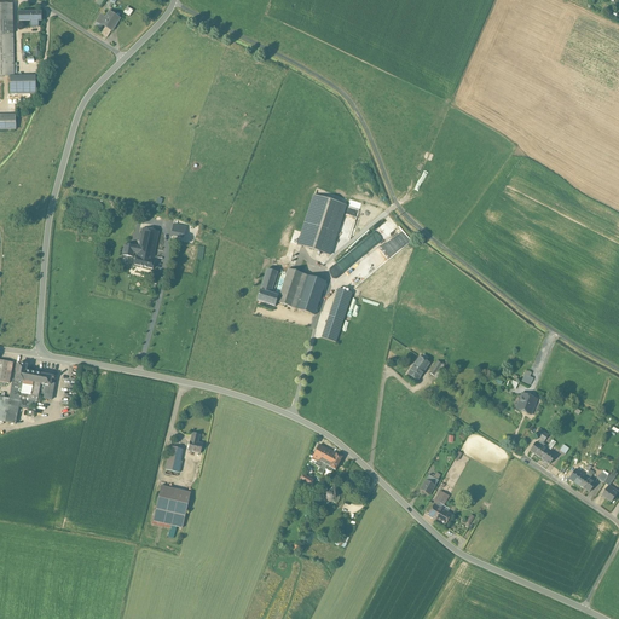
[(12,4),(0,4),(0,76),(10,77),(15,77),(15,76),(12,4)]
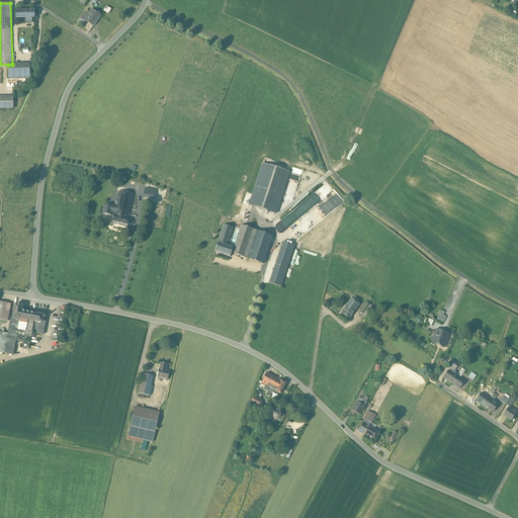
[(100,16),(91,10),(88,15),(85,13),(81,18),(88,23),(93,26),(100,16)]
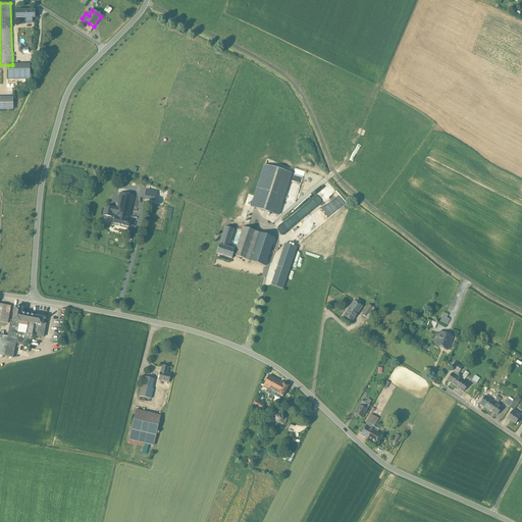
[(35,11),(16,11),(16,17),(18,17),(18,21),(34,21),(33,17),(35,17),(35,11)]
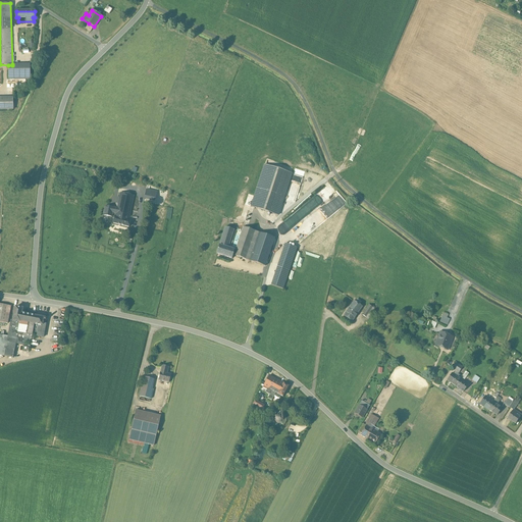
[(94,27),(89,23),(85,29),(90,33),(94,27)]
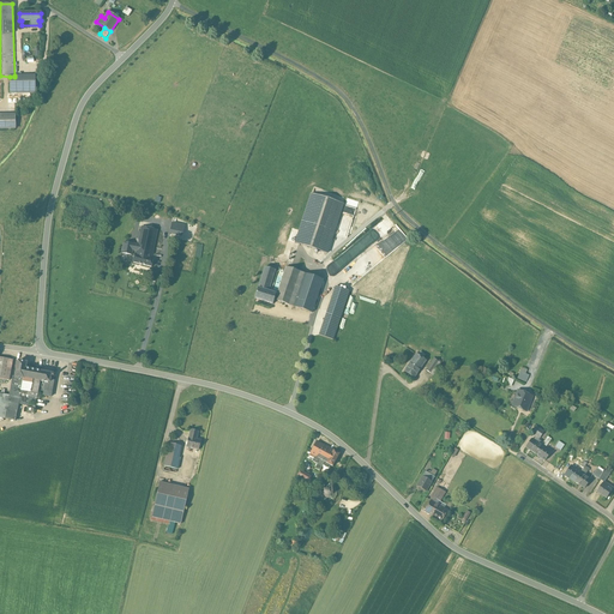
[(35,76),(17,77),(17,94),(35,94),(35,82),(35,76)]
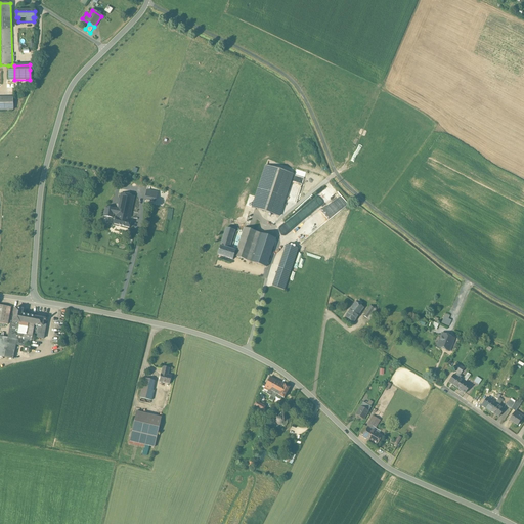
[(13,97),(0,97),(0,110),(13,110),(13,97)]
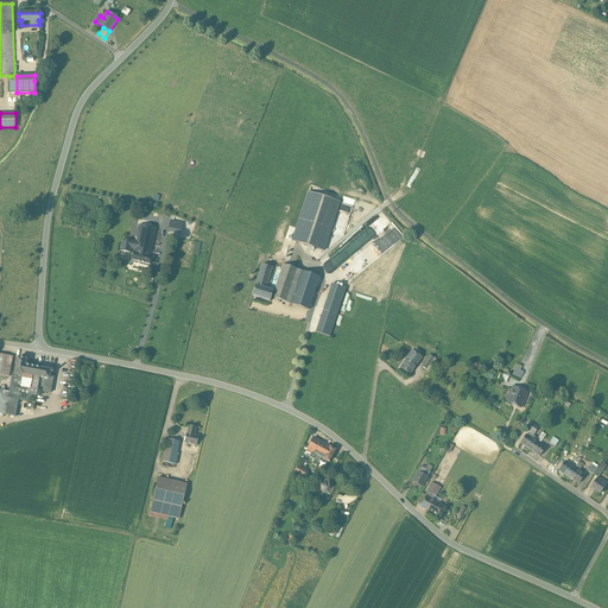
[(340,202),(308,192),(292,241),(324,251),(340,202)]
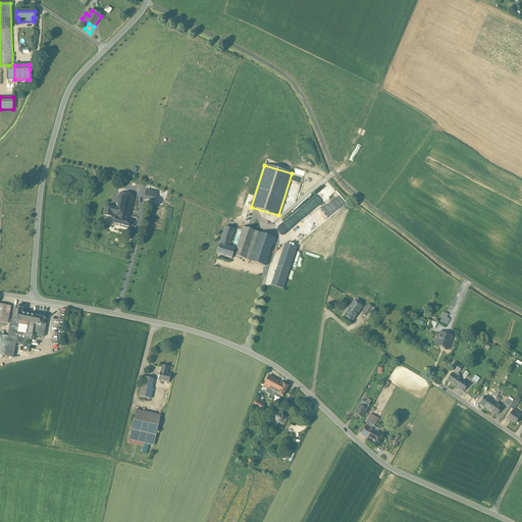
[(146,189),(143,198),(154,201),(157,191),(146,189)]
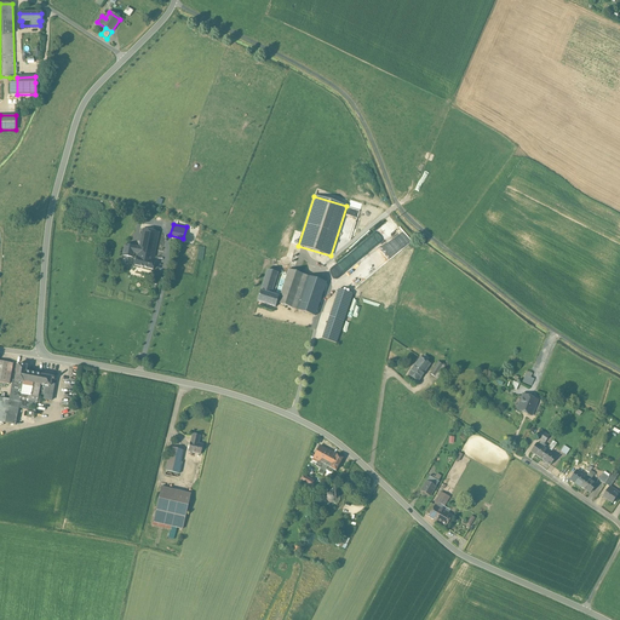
[(159,233),(143,229),(139,247),(135,246),(133,253),(138,254),(137,257),(154,260),(159,233)]
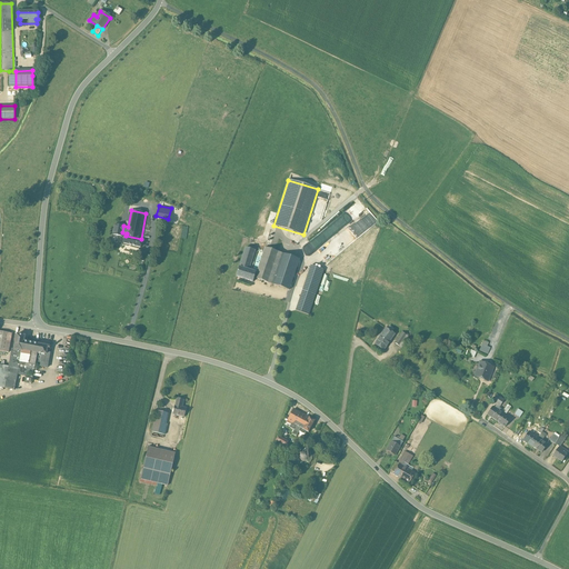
[(123,226),(115,225),(113,235),(121,237),(122,232),(123,226)]
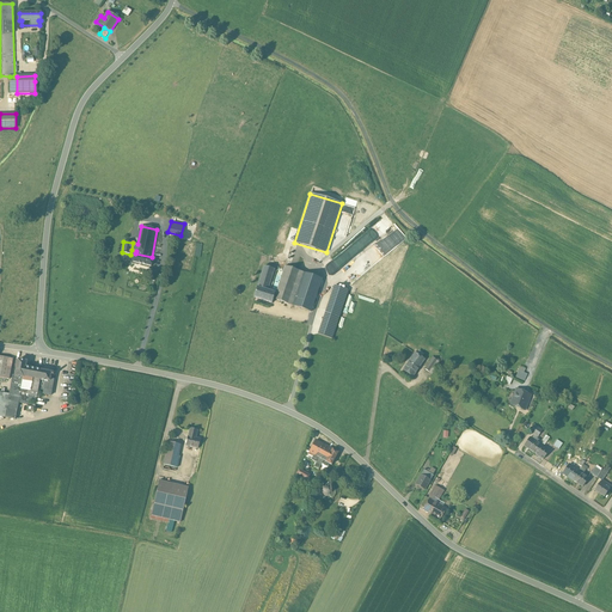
[(135,254),(133,261),(133,262),(151,267),(151,265),(153,259),(151,258),(152,257),(135,254)]
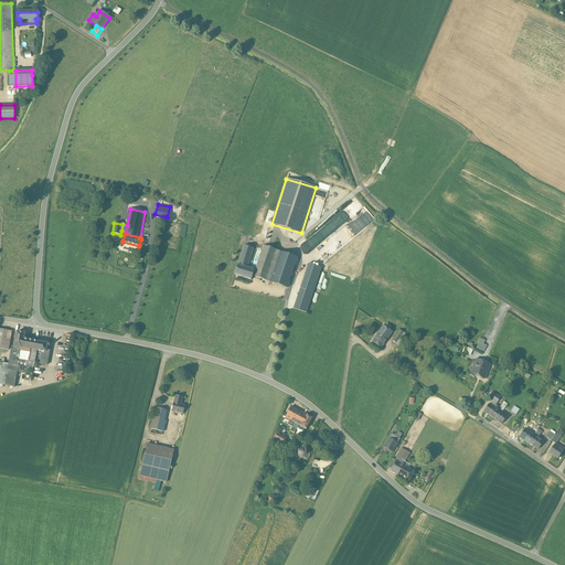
[(253,249),(244,246),(237,265),(247,268),(253,249)]
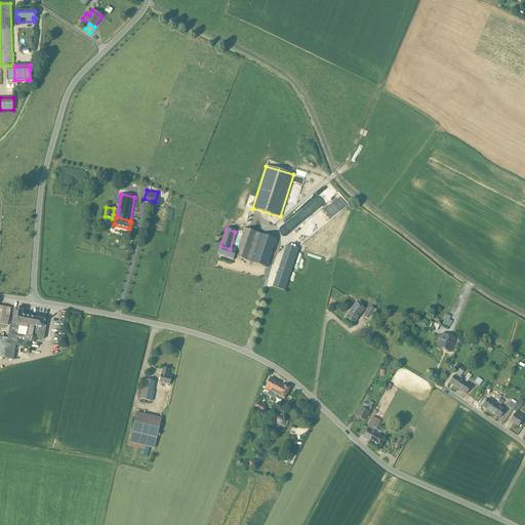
[(244,229),(235,257),(247,261),(256,233),(244,229)]
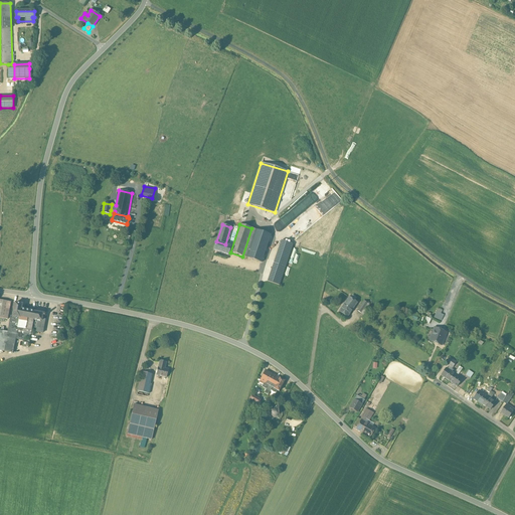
[(271,234),(251,228),(242,256),(262,263),(271,234)]
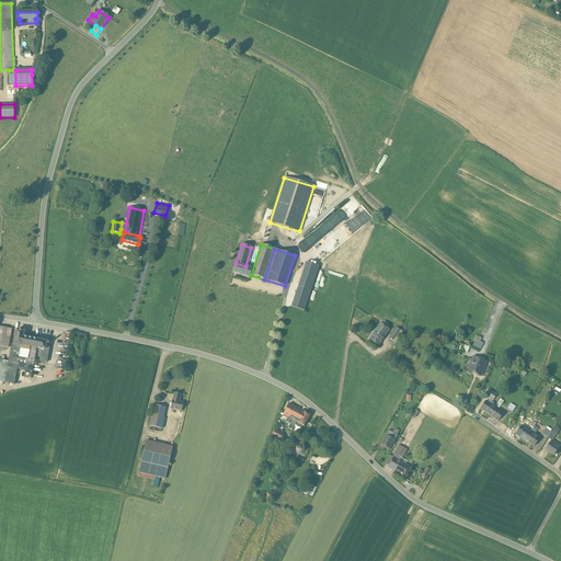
[(306,262),(292,306),(305,310),(319,266),(306,262)]
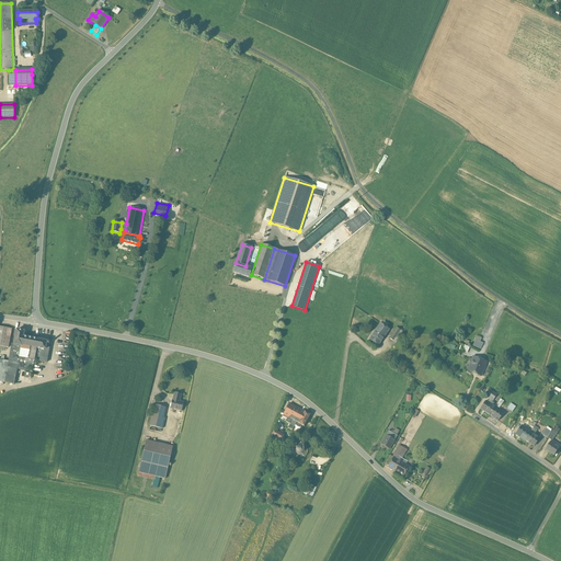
[(236,263),(232,273),(249,278),(252,268),(245,266),(236,263)]
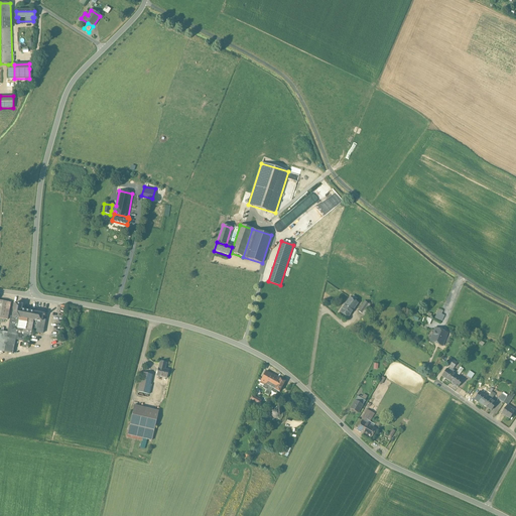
[(351,298),(350,297),(346,303),(355,309),(358,303),(356,301),(351,298)]
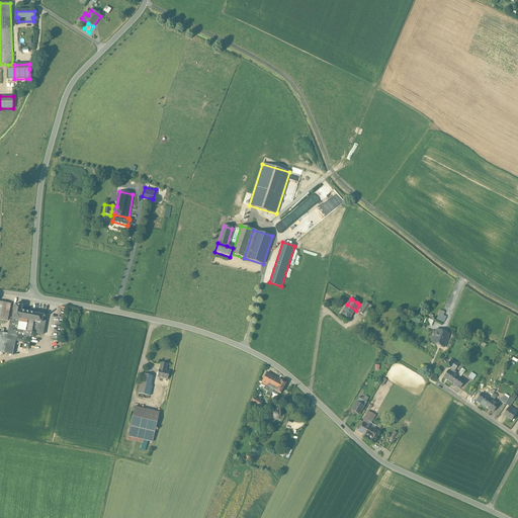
[(0,301),(0,319),(8,321),(11,304),(0,301)]
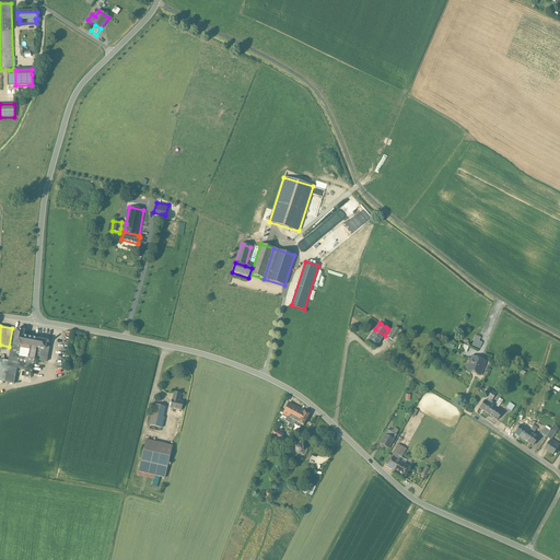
[(396,327),(388,338),(395,342),(403,331),(396,327)]
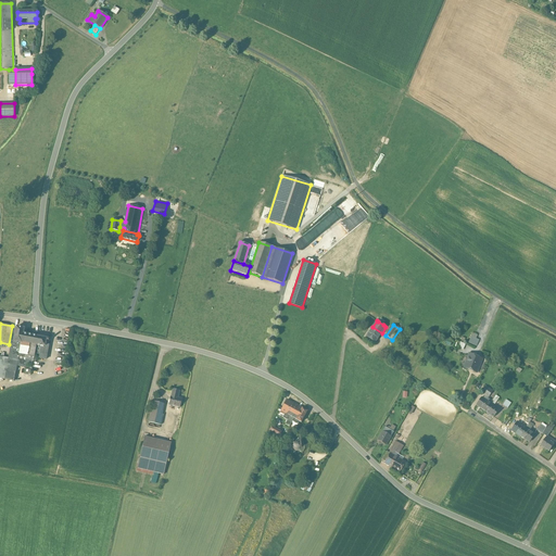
[(16,327),(13,341),(22,343),(24,333),(25,328),(16,327)]
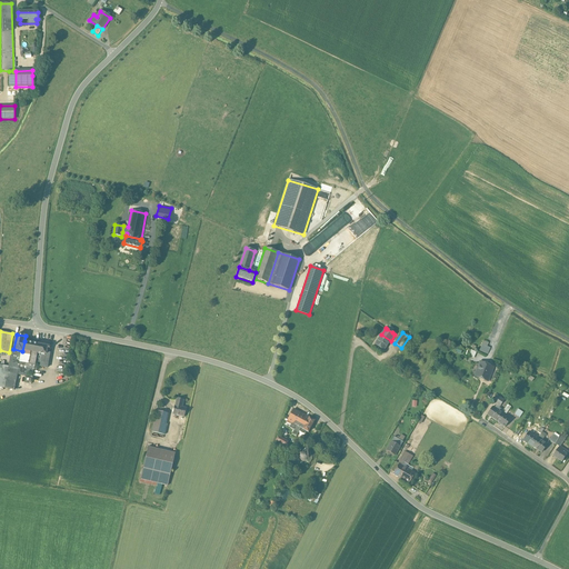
[(391,341),(381,335),(375,345),(383,351),(391,341)]
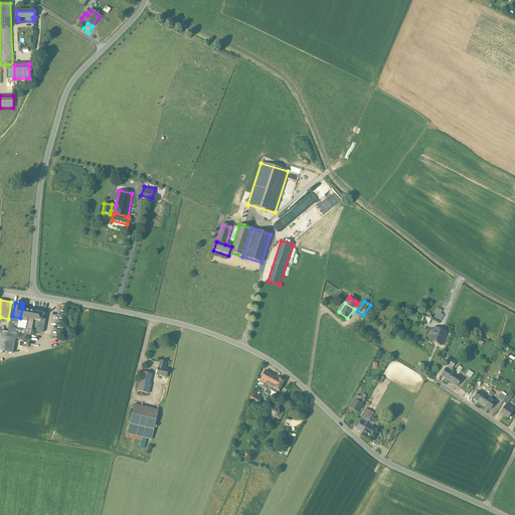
[(42,322),(43,317),(44,313),(22,309),(20,318),(42,322)]
